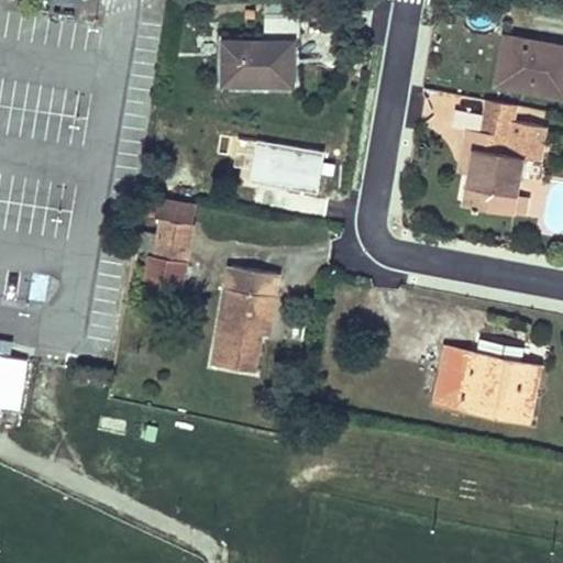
[(299,0),(264,1),(264,34),(299,33),(299,0)]
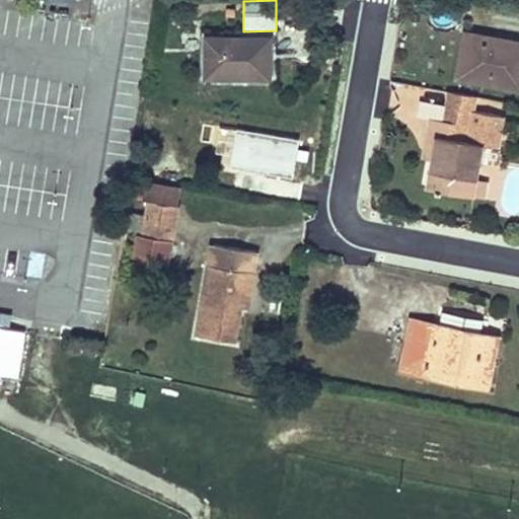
[(201,85),(207,85),(207,38),(270,38),(270,52),(277,52),(277,36),(276,30),(243,31),(200,31),(200,38),(201,85)]
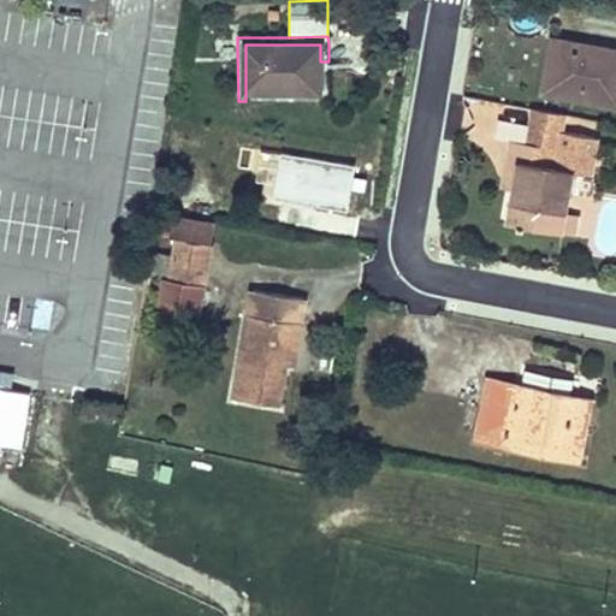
[(246,101),(329,100),(329,61),(320,61),(320,45),(246,45),(246,101)]
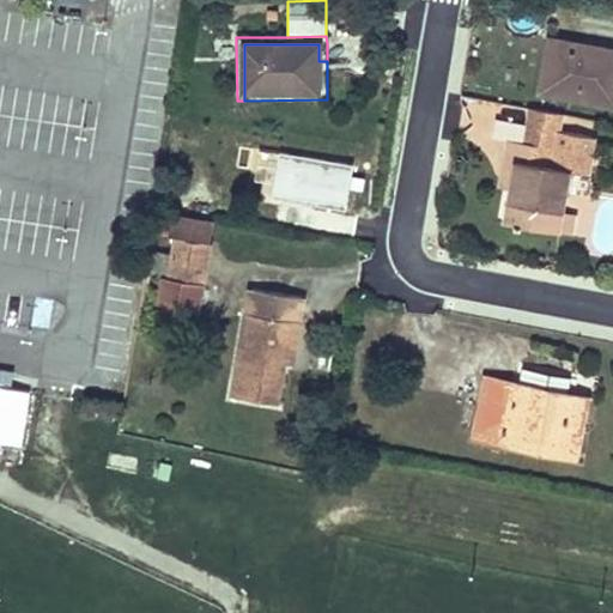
[(550,46),(541,90),(612,105),(612,52),(589,48),(587,54),(550,46)]
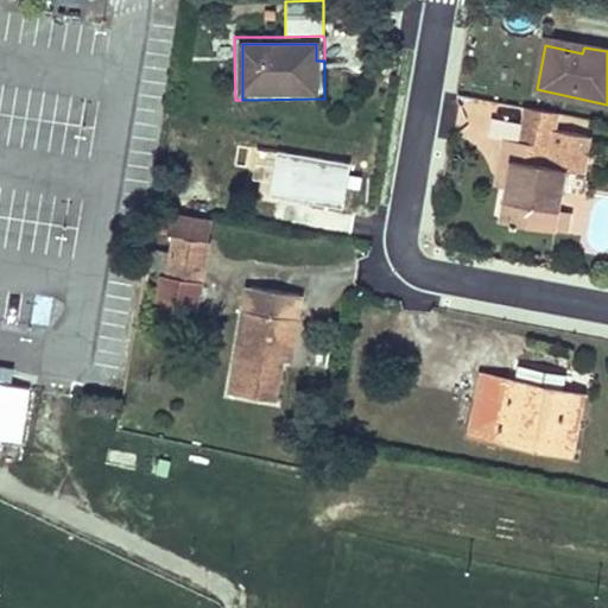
[(552,131),(556,114),(525,108),(523,126),(552,131)]
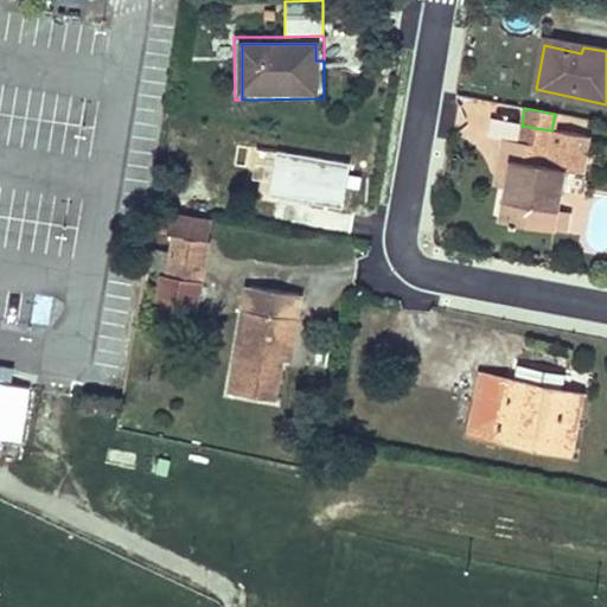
[(556,212),(563,171),(581,173),(588,136),(551,131),(522,126),(518,142),(502,140),(499,159),(510,161),(505,186),(499,223),(553,232),(553,230),(556,212)]
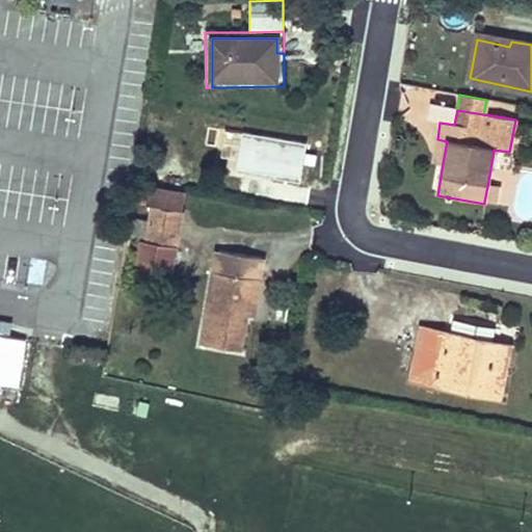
[(443,163),(447,141),(437,139),(433,162),(443,163)]
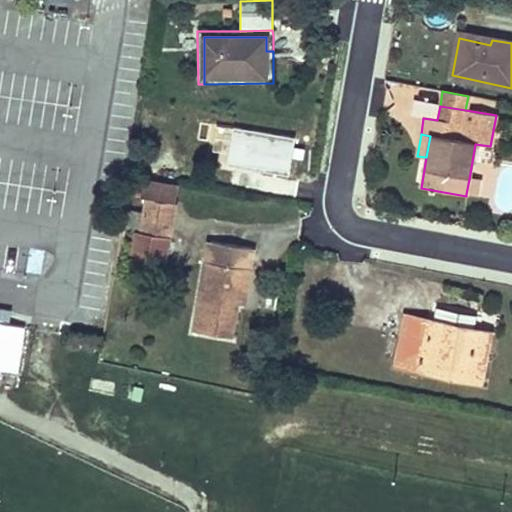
[(476,196),(479,180),(469,179),(466,194),(476,196)]
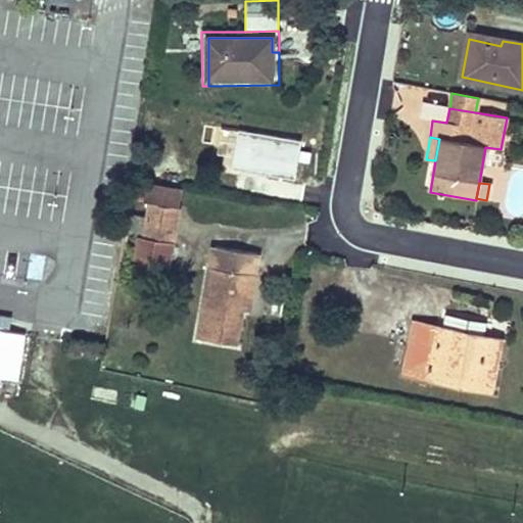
[(182,191),(146,185),(143,203),(150,204),(179,208),(182,191)]
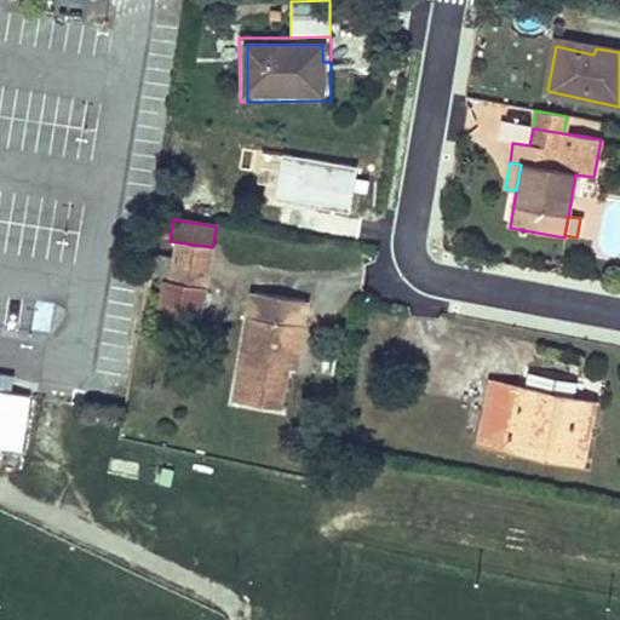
[(158,258),(154,276),(164,279),(158,316),(200,322),(212,247),(178,242),(174,260),(158,258)]
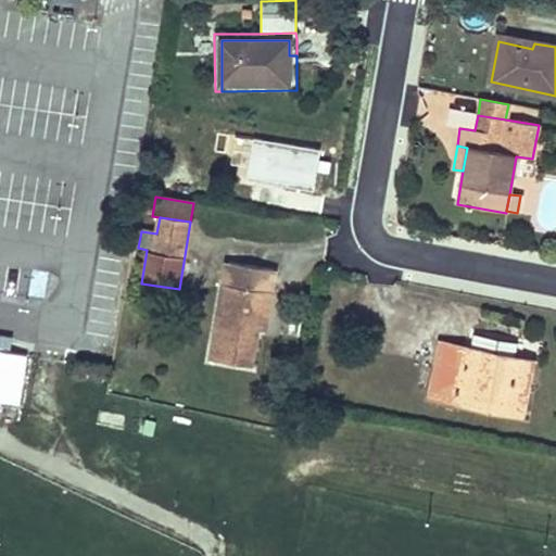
[(228,263),(212,359),(251,366),(257,327),(264,328),(273,270),(228,263)]
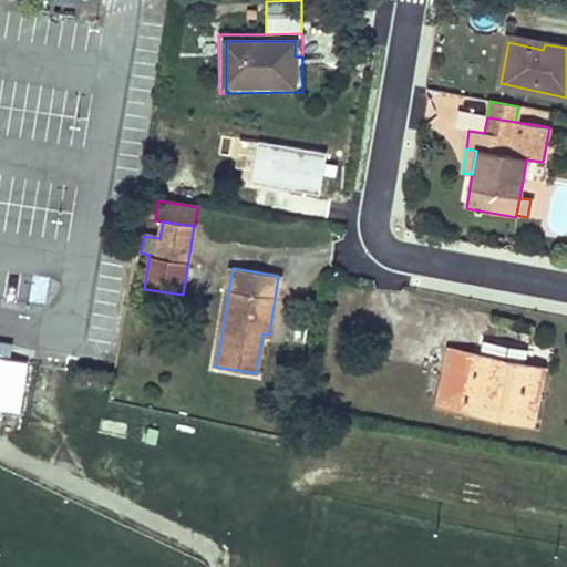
[(483,341),(480,358),(526,367),(529,351),(483,341)]
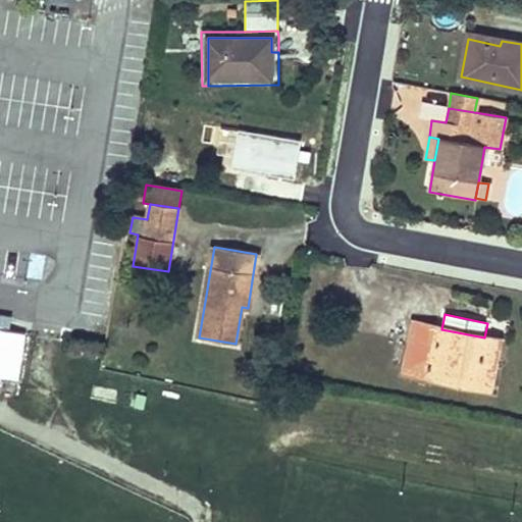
[(414,324),(404,372),(489,389),(498,341),(484,337),(441,329),(414,324)]
